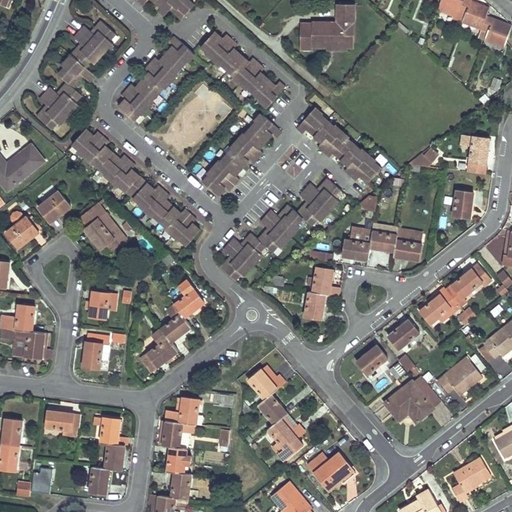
[(137,0),(144,6),(148,0),(154,0),(154,1),(161,8),(158,11),(165,17),(171,9),(173,7),(176,10),(174,12),(182,19),(195,5),(189,0),(137,0)]
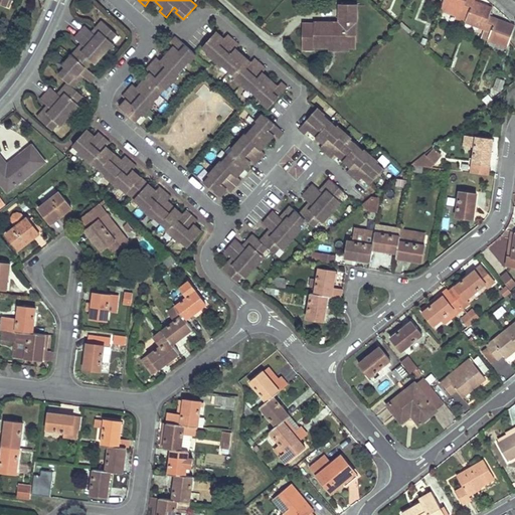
[(444,0),(444,2),(463,9),(466,0),(444,0)]
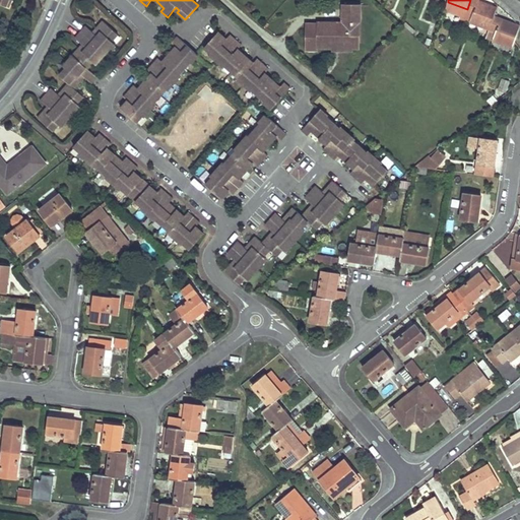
[(490,26),(494,15),(497,7),(477,0),(470,0),(467,9),(467,11),(473,13),(471,17),(471,19),(490,26)]
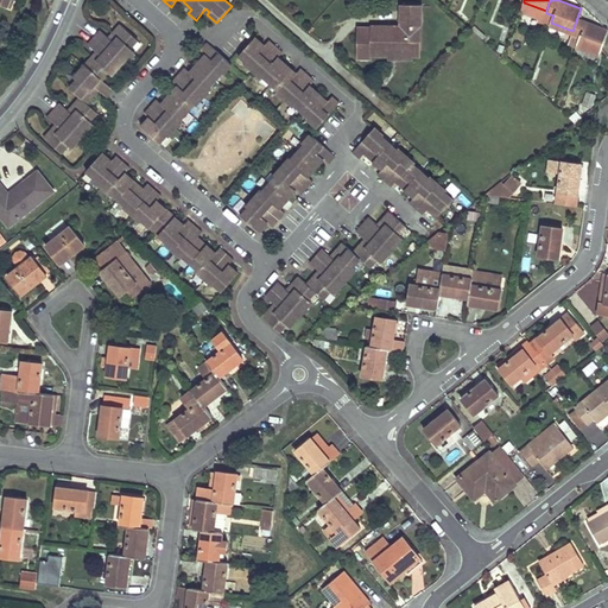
[(420,5),(401,5),(401,26),(371,26),(371,29),(358,29),(358,58),(371,58),(371,55),(390,55),(392,55),(392,50),(409,50),(409,56),(412,56),(420,56),(420,5)]
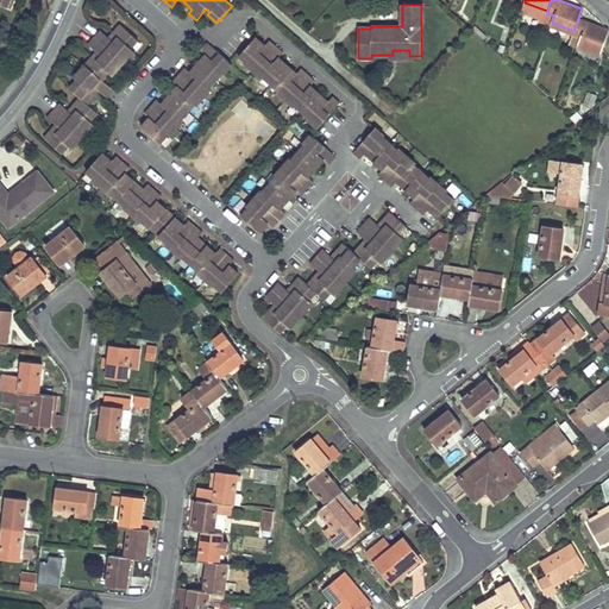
[(608,30),(578,18),(573,31),(573,33),(581,36),(578,44),(601,52),(602,49),(608,30)]
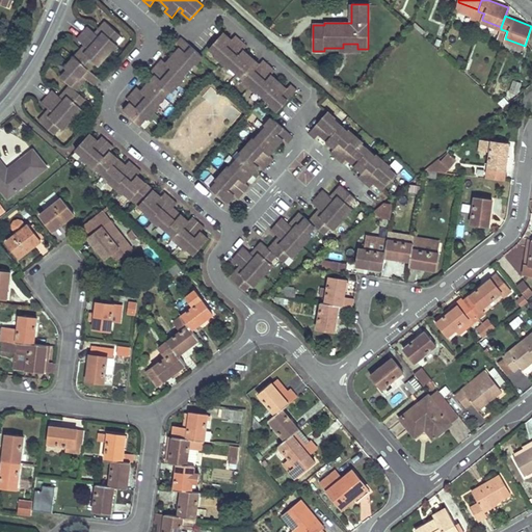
[(121,34),(106,22),(99,30),(101,31),(98,34),(94,31),(88,26),(77,38),(83,44),(86,48),(83,51),(81,49),(69,63),(65,68),(68,70),(61,77),(71,85),(63,94),(65,96),(62,99),(58,96),(53,90),(42,103),(48,108),(51,111),(48,114),(46,113),(40,121),(54,134),(60,127),(62,130),(67,126),(73,118),(78,112),(82,108),(79,106),(85,99),(76,90),(83,82),(82,81),(85,77),(86,79),(95,86),(100,79),(97,76),(89,70),(96,63),(98,65),(102,61),(108,55),(113,49),(117,44),(114,42),(121,34)]
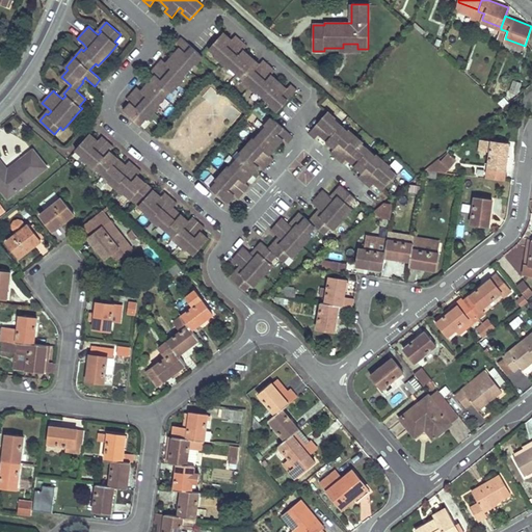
[(507,31),(501,29),(498,38),(504,41),(505,38),(507,31)]
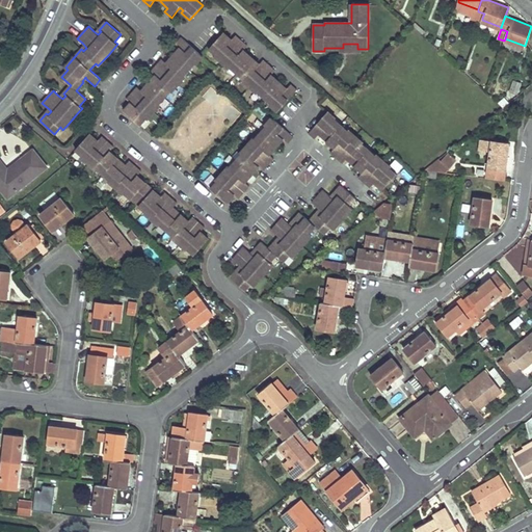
[(232,40),(223,32),(209,49),(216,55),(215,55),(230,69),(231,68),(244,79),(243,80),(258,94),(259,92),(271,104),(270,105),(278,111),(297,90),(291,84),(287,89),(271,75),(275,71),(264,60),(260,64),(243,51),(247,46),(236,35),(232,40)]
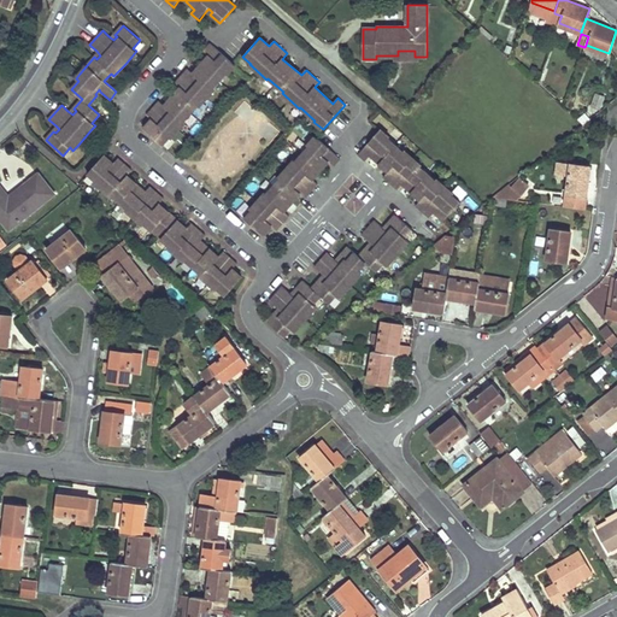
[(235,65),(211,43),(204,51),(210,56),(193,74),(188,69),(176,83),(181,87),(165,106),(159,101),(147,115),(152,119),(144,129),(163,146),(170,137),(170,139),(186,122),(184,121),(198,105),(199,106),(215,89),(213,88),(227,74),(228,75),(235,65)]
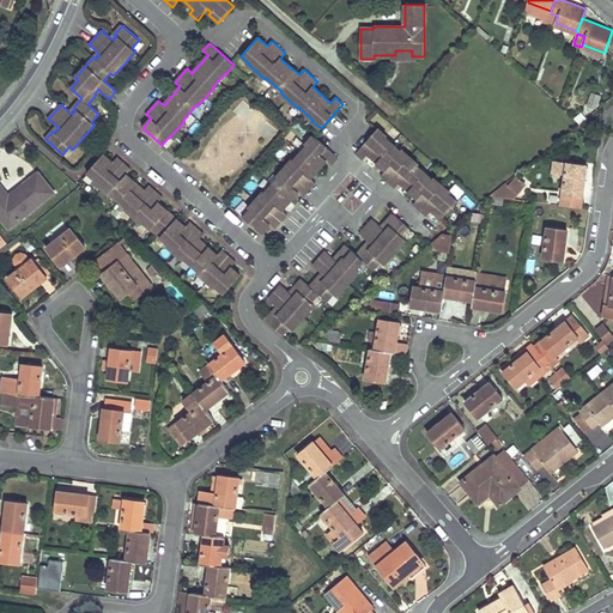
[(592,93),(587,105),(595,109),(600,97),(592,93)]
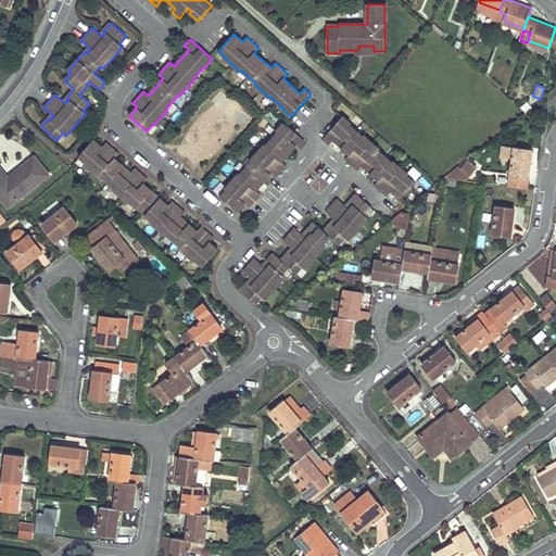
[(351,124),(343,116),(341,117),(323,139),(329,146),(333,140),(350,154),(345,160),(358,171),(363,166),(379,180),(375,185),(388,197),(392,191),(400,199),(404,196),(415,182),(407,176),(408,175),(393,161),(392,162),(379,150),(380,150),(364,136),(364,137),(350,125),(351,124)]
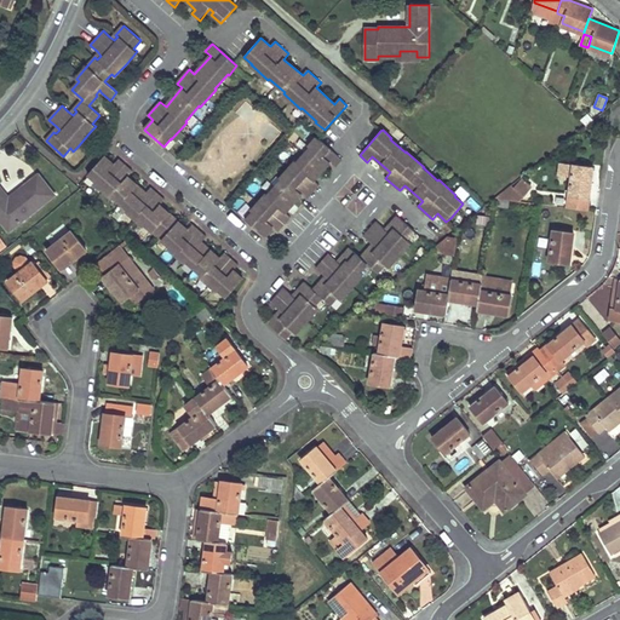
[(343,160),(317,138),(309,147),(310,148),(297,162),(296,161),(281,178),(282,179),(268,195),(268,194),(252,211),(253,212),(246,219),(264,236),(273,227),(279,231),(291,218),(286,213),(302,195),(308,199),(320,185),(314,181),(331,162),(336,167),(343,160)]
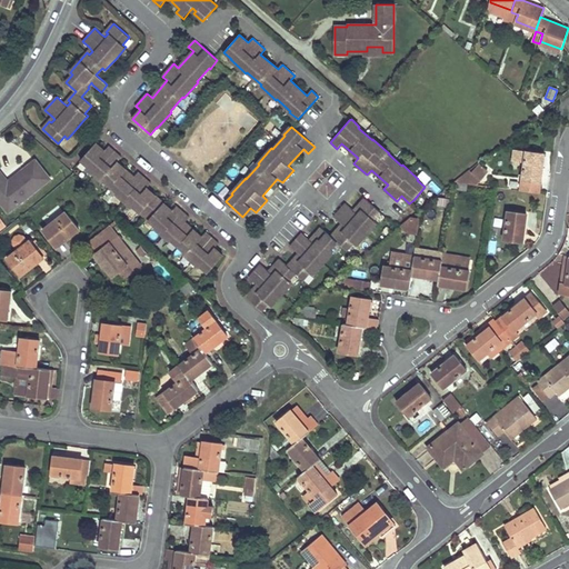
[(105,151),(96,143),(81,160),(88,167),(87,168),(103,181),(103,180),(118,192),(117,193),(132,208),(133,207),(156,227),(155,228),(171,241),(171,240),(186,252),(185,253),(200,268),(201,267),(208,273),(223,256),(215,248),(219,243),(207,232),(202,237),(186,222),(190,217),(177,206),(172,211),(147,188),(151,183),(139,172),(135,177),(118,162),(122,157),(109,146),(105,151)]
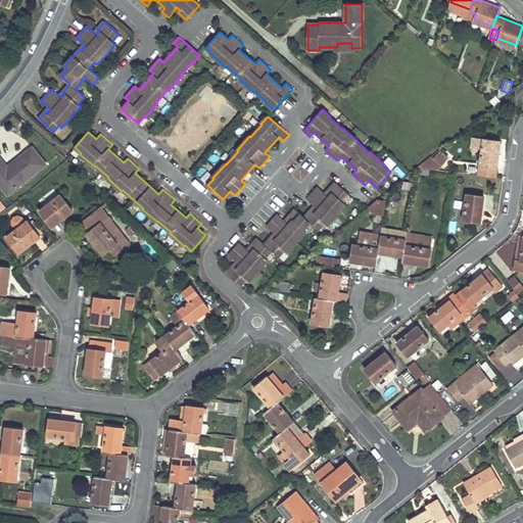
[(190,134),(189,143),(203,144),(204,135),(190,134)]
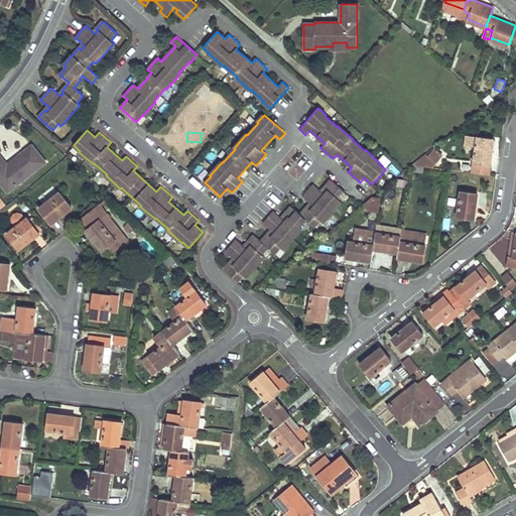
[(475,146),(476,136),(465,135),(464,145),(475,146)]
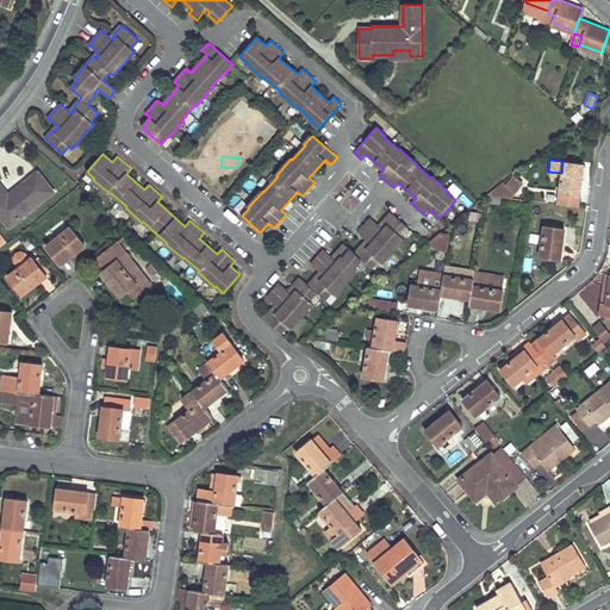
[(583,163),(562,161),(561,173),(556,204),(578,206),(583,163)]
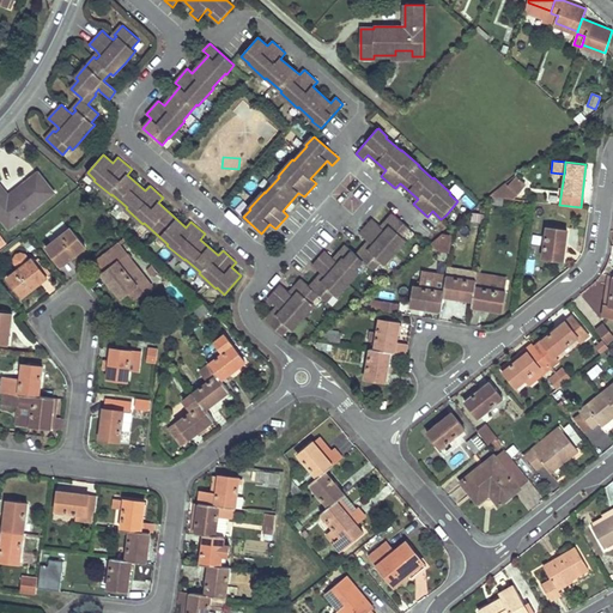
[(0,216),(8,228),(53,193),(37,173),(8,196),(0,186),(0,216)]
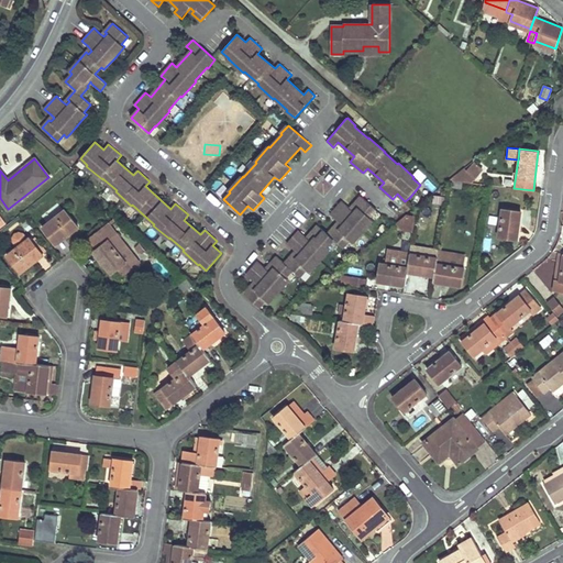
[(317,174),(309,181),(322,196),(340,177),(322,161),(312,170),(317,174)]
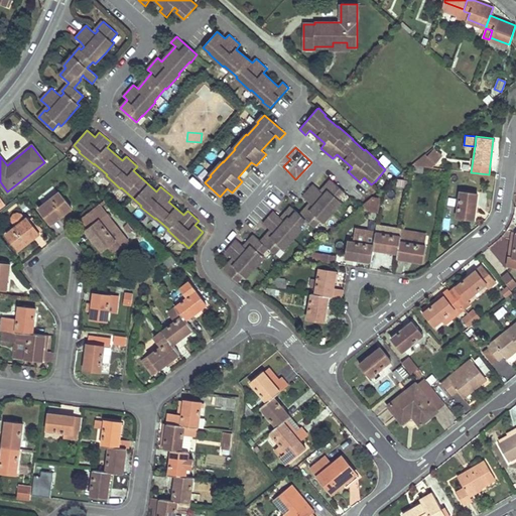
[(429,156),(435,161),(440,155),(434,150),(429,156)]
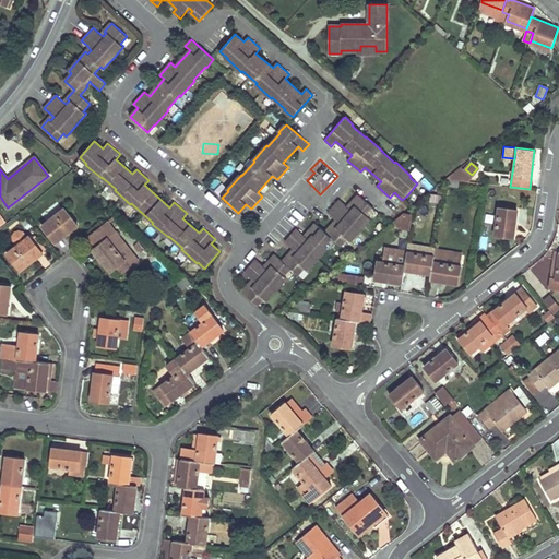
[(375,209),(358,194),(351,203),(353,205),(349,209),(347,206),(340,200),(328,213),(336,219),(339,222),(335,225),(333,224),(325,233),(317,225),(316,224),(308,233),(310,234),(307,238),(305,236),(297,228),(285,241),(294,249),(296,251),(293,254),(290,252),(283,261),(275,254),(268,263),(270,264),(266,269),(264,266),(256,259),(245,273),(252,280),(254,282),(251,285),(249,283),(241,292),(258,306),(264,298),(266,300),(287,278),(284,275),(290,269),(298,275),(305,268),(308,270),(328,248),(325,245),(332,238),(341,246),(347,238),(351,241),(370,218),(368,216),(375,209)]
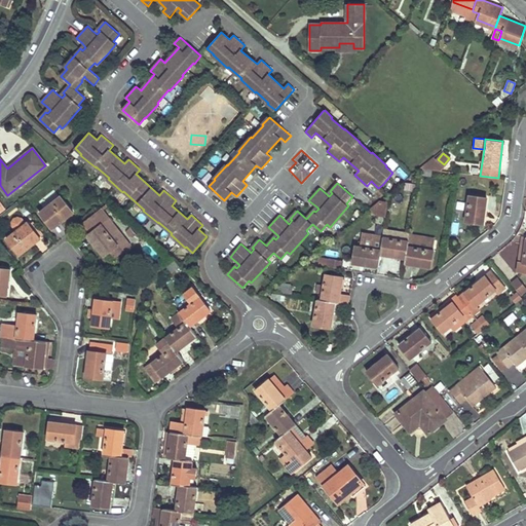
[(58,219),(61,222),(73,212),(60,195),(38,212),(49,226),(58,219)]
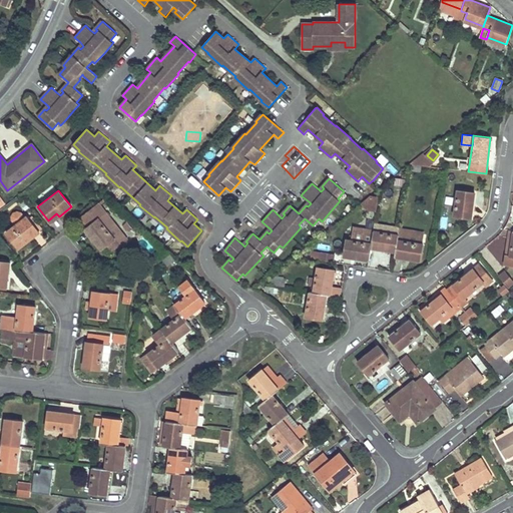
[(469,200),(471,192),(457,190),(454,215),(471,217),(474,201),(469,200)]
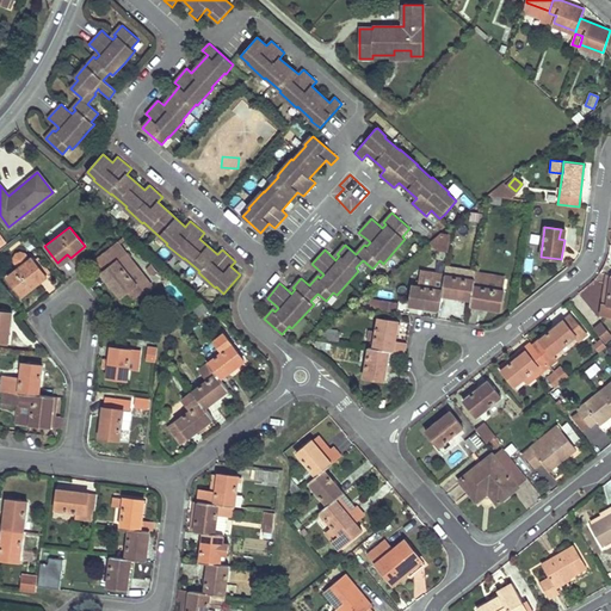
[(432,242),(437,248),(448,250),(450,235),(442,234),(432,242)]
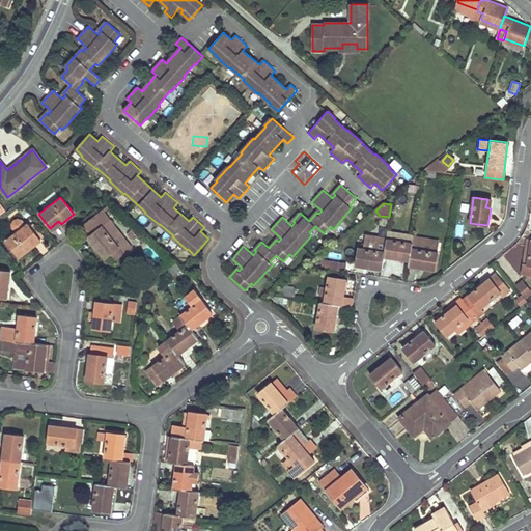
[(131,248),(102,211),(86,222),(94,232),(87,238),(95,248),(94,249),(102,258),(104,257),(105,258),(111,253),(116,259),(131,248)]
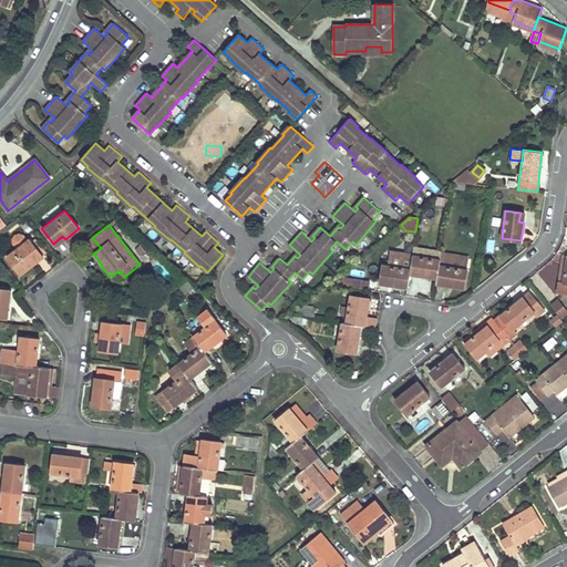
[(55,247),(65,239),(62,236),(53,244),(55,247)]
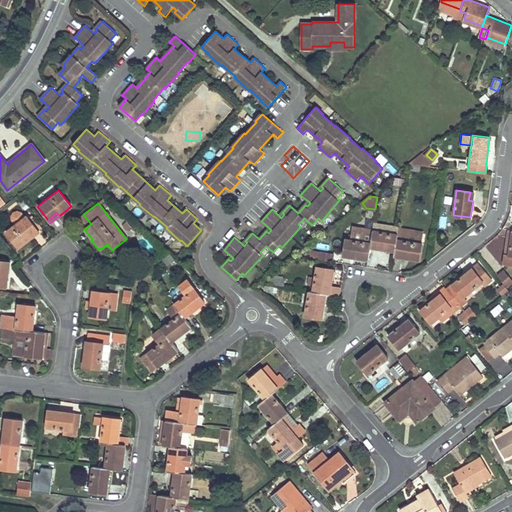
[(18,248),(30,238),(28,235),(36,229),(37,231),(41,228),(31,216),(28,218),(26,216),(5,232),(18,248)]
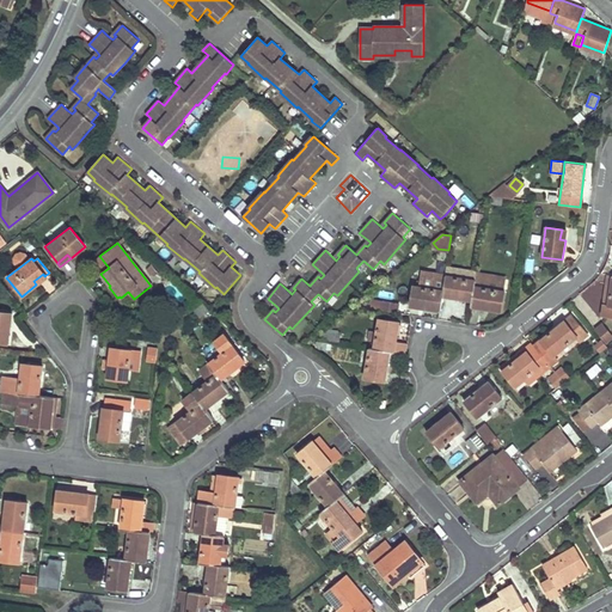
[(165,279),(170,275),(154,262),(147,269),(153,275),(157,271),(165,279)]
